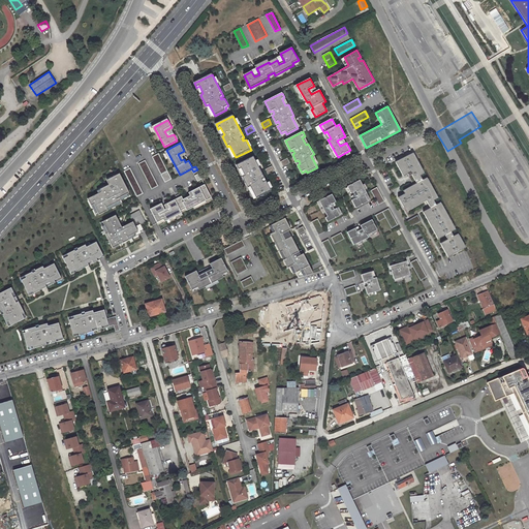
[(172,179),(159,153),(152,156),(165,182),(172,179)]
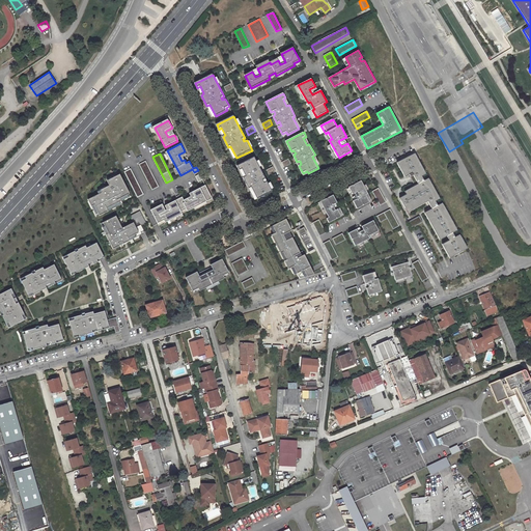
[(426,174),(415,154),(397,163),(404,177),(409,175),(415,186),(404,191),(407,194),(399,198),(408,213),(428,201),(432,208),(425,213),(440,240),(446,236),(449,241),(442,244),(450,258),(467,249),(458,234),(454,238),(452,233),(457,230),(443,202),(438,205),(436,201),(440,198),(428,178),(424,180),(422,176),(426,174)]
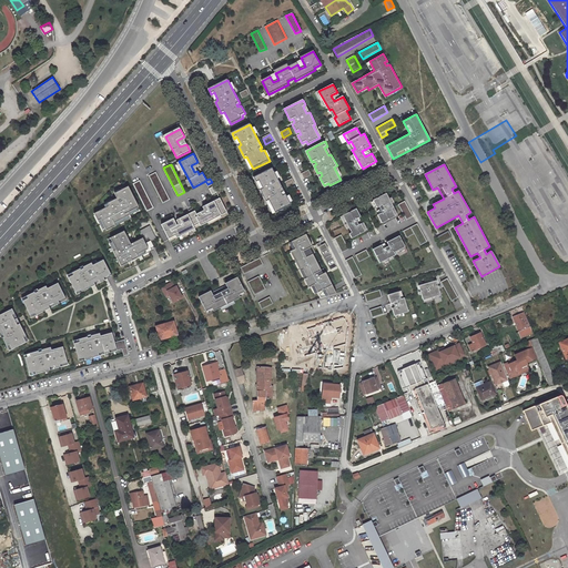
[(276,213),(292,205),(286,194),(284,195),(283,193),(285,192),(273,169),(254,178),(257,183),(260,181),(264,189),(261,191),(267,202),(270,201),(276,213)]
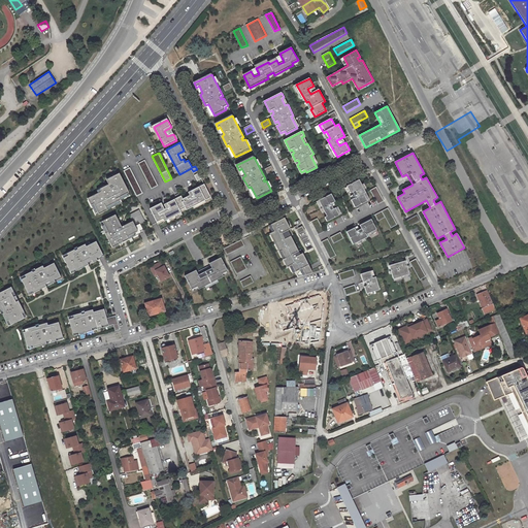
[(288,158),(281,162),(284,167),(291,163),(288,158)]
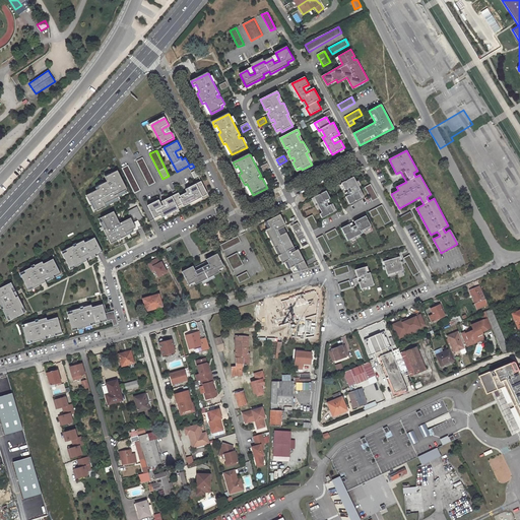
[(155,183),(142,157),(136,160),(149,186),(155,183)]
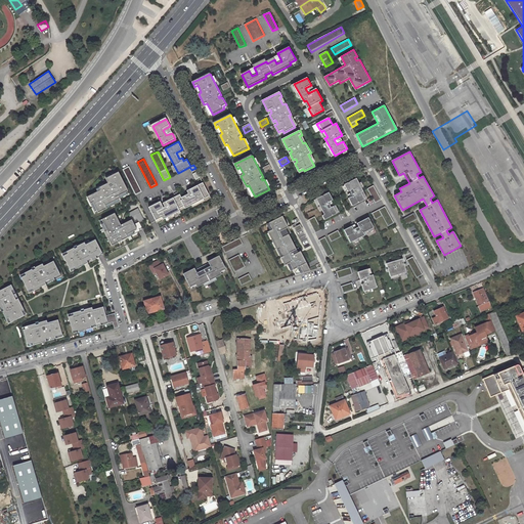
[(273,170),(270,165),(263,168),(266,174),(273,170)]
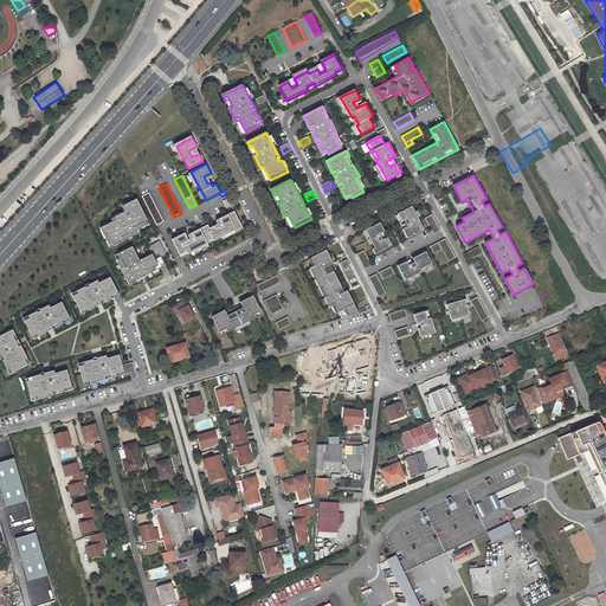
[(165,221),(149,192),(142,197),(156,225),(165,221)]
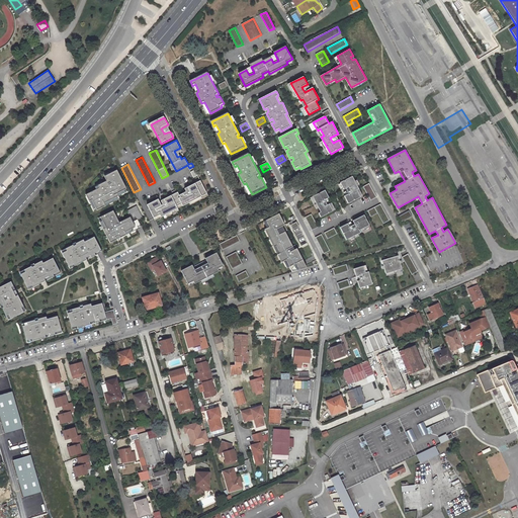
[(126,189),(117,169),(104,176),(106,180),(97,185),(99,188),(86,194),(89,201),(91,199),(97,210),(105,206),(104,203),(118,196),(117,193),(126,189)]
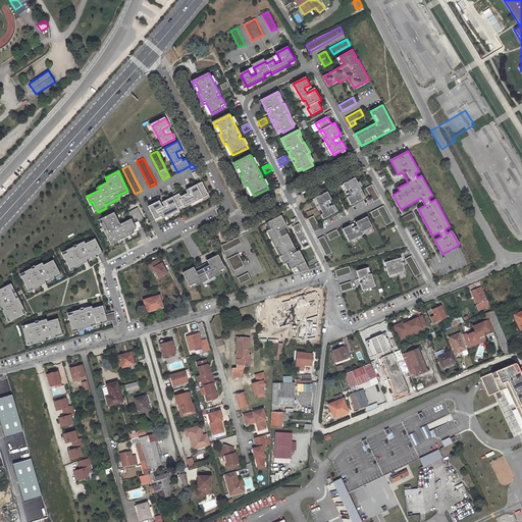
[(354,177),(342,184),(346,191),(351,189),(354,194),(347,197),(351,205),(363,199),(359,192),(361,191),(354,177)]
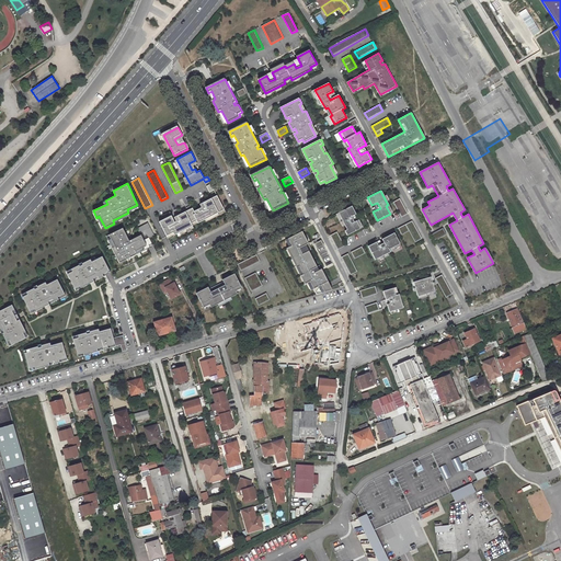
[(545,191),(500,218),(511,235),(542,216),(545,219),(557,212),(545,191)]
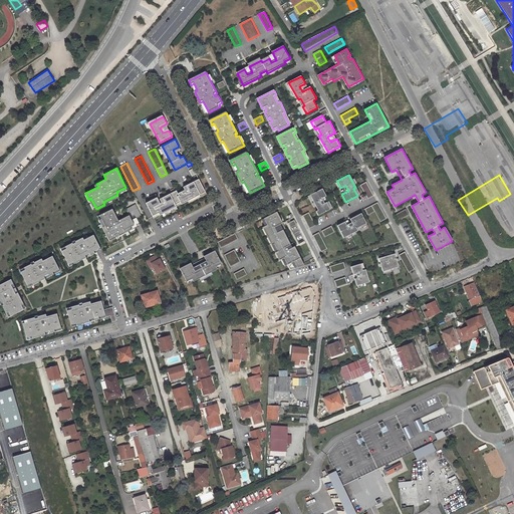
[(159,213),(160,215),(177,207),(176,205),(180,202),(182,205),(206,192),(199,179),(186,185),(189,191),(186,193),(186,192),(183,194),(182,192),(178,194),(176,191),(163,198),(166,203),(161,206),(157,198),(146,203),(153,216),(159,213)]
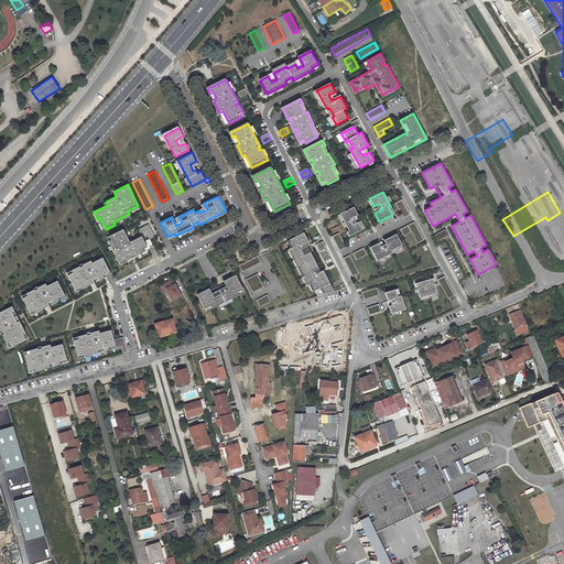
[(402,199),(394,203),(403,218),(410,215),(402,199)]
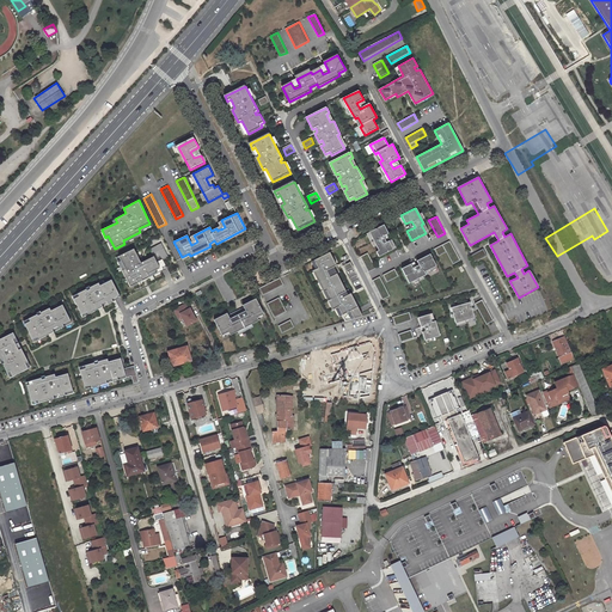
[(384,225),(368,232),(378,251),(375,251),(379,257),(393,249),(389,240),(383,244),(379,238),(387,233),(384,225)]
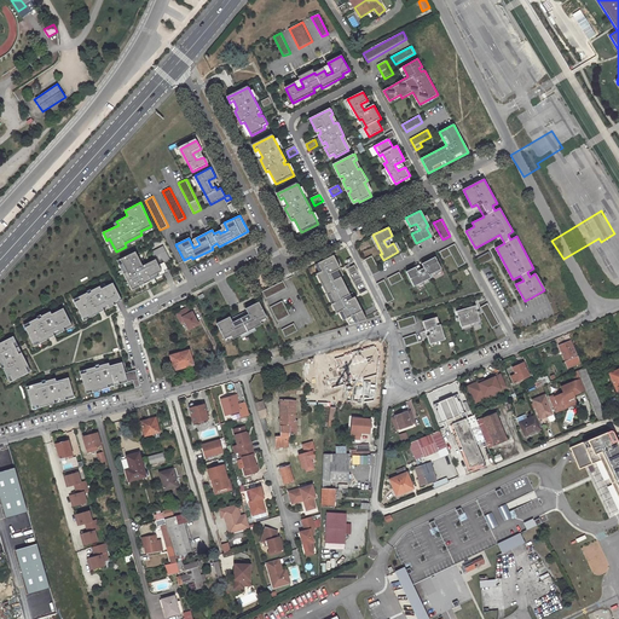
[(466,264),(455,244),(439,253),(443,260),(451,255),(458,267),(466,264)]
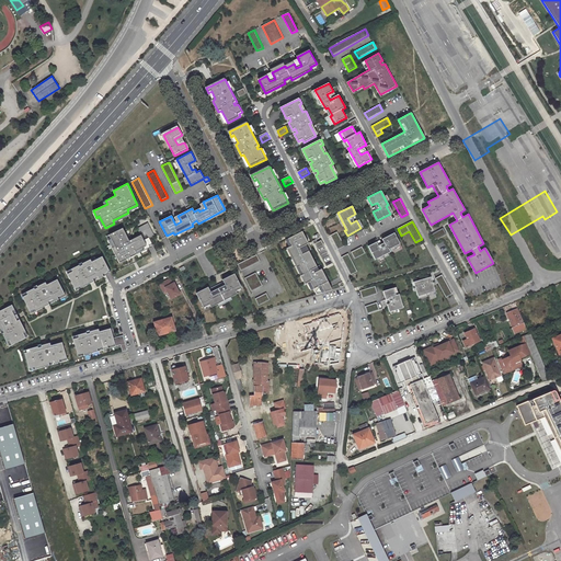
[(137,228),(141,236),(144,240),(149,237),(155,235),(148,222),(137,228)]
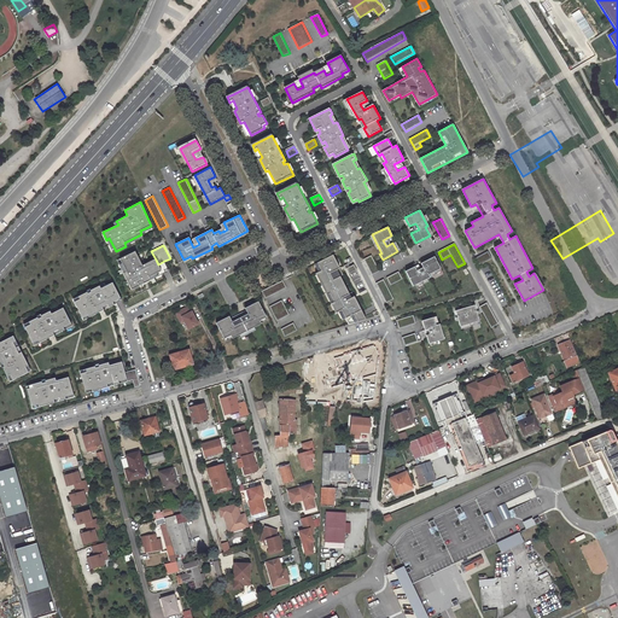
[(135,251),(117,260),(132,290),(169,272),(164,261),(158,264),(156,260),(143,266),(135,251)]
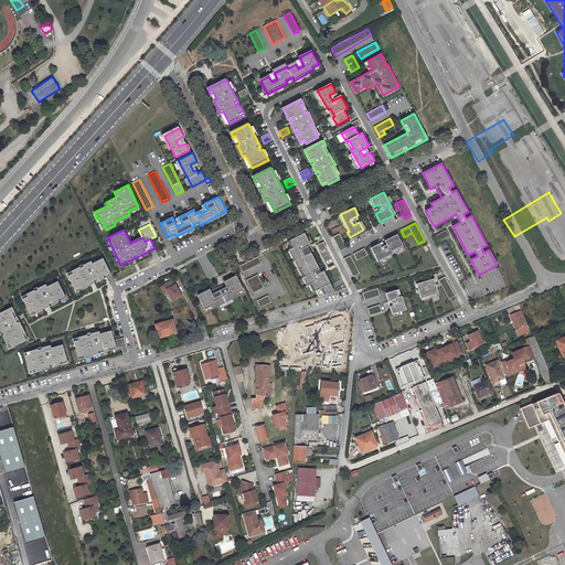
[(446,230),(435,236),(438,243),(450,236),(446,230)]
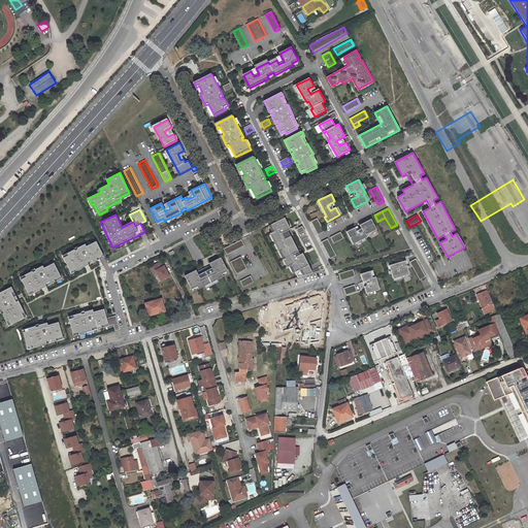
[(290,228),(284,217),(271,224),(274,231),(272,232),(290,265),(296,277),(312,272),(302,253),(300,254),(288,230),(290,228)]
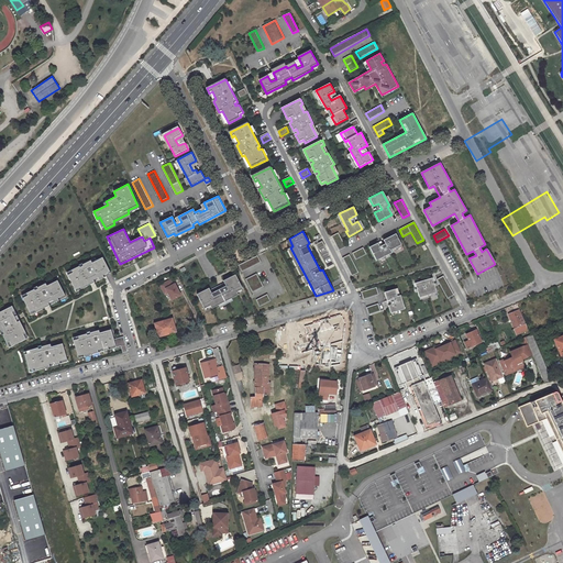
[(348,247),(340,233),(333,236),(341,251),(348,247)]
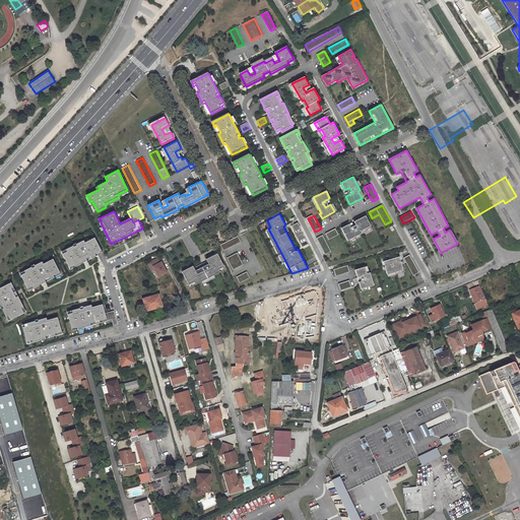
[(348,224),(341,229),(347,241),(362,234),(361,231),(371,225),(366,215),(354,221),(358,228),(352,231),(348,224)]
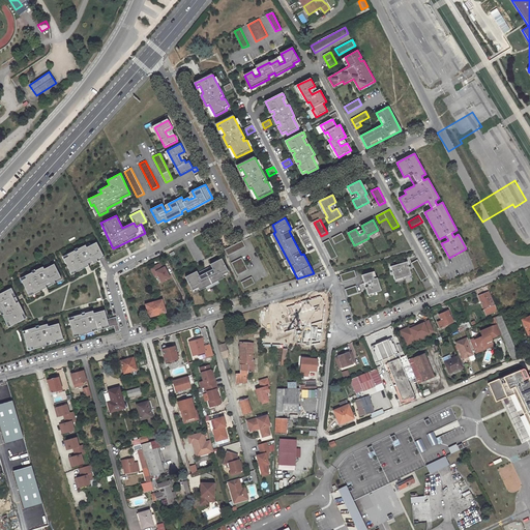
[(291,266),(273,233),(270,234),(288,267),(291,266)]
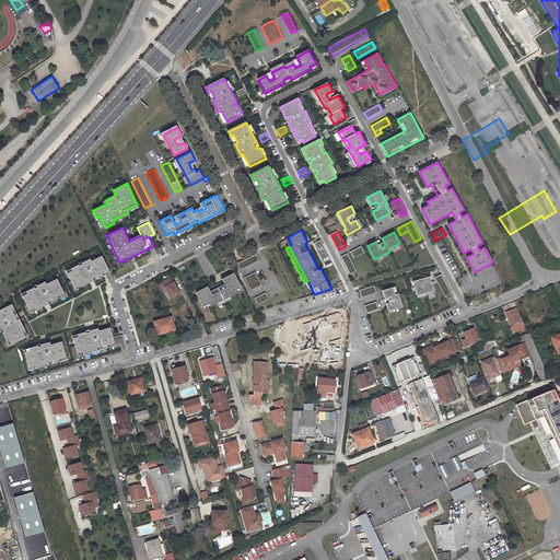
[(363,246),(352,252),(356,258),(366,253),(363,246)]
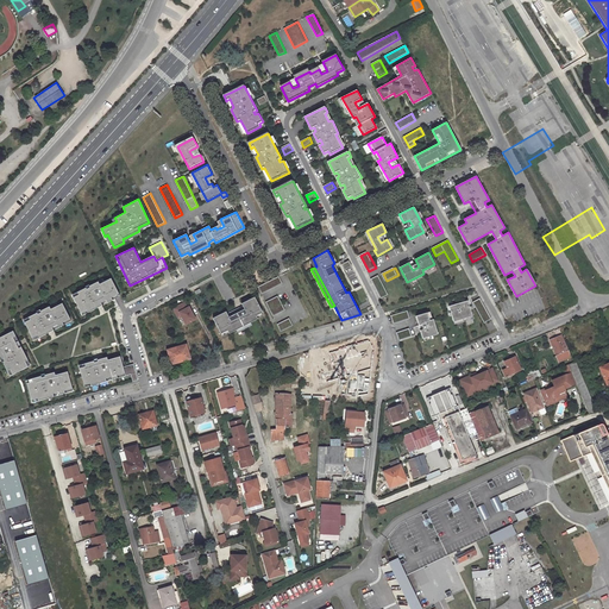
[(390,295),(380,275),(372,280),(383,299),(390,295)]
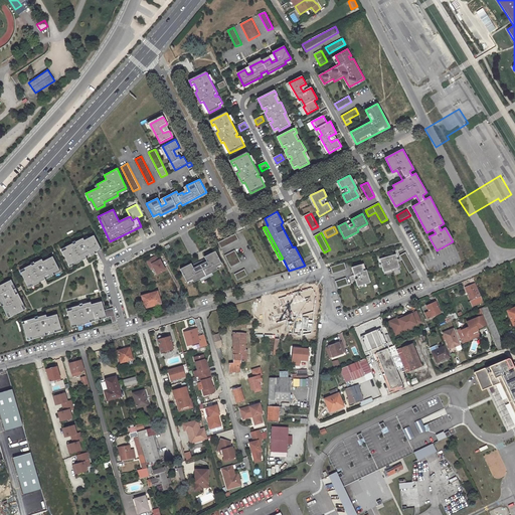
[(235,233),(218,242),(221,248),(239,239),(235,233)]
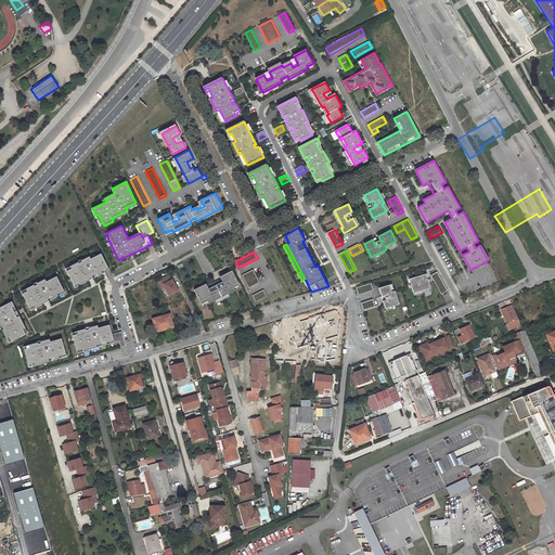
[(89,257),(81,261),(81,262),(78,265),(77,263),(71,267),(72,269),(66,272),(74,285),(78,283),(79,285),(86,282),(92,279),(91,276),(97,274),(98,276),(108,271),(101,255),(90,260),(89,257)]
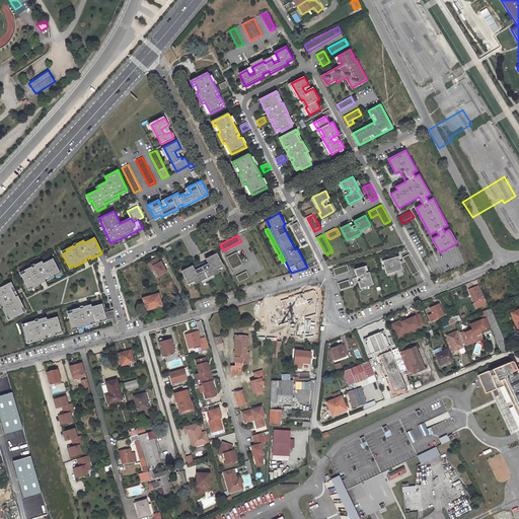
[(236,251),(226,257),(232,270),(243,264),(236,251)]
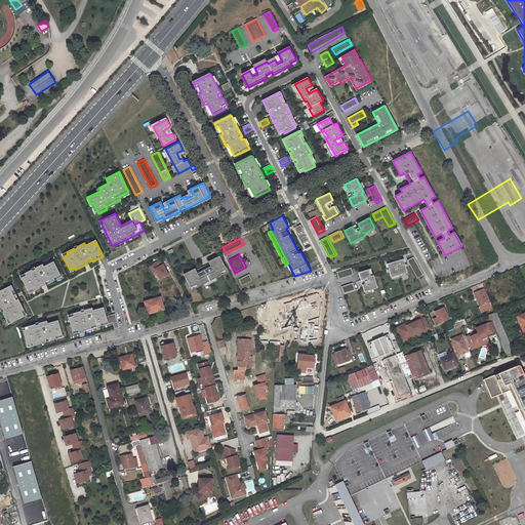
[(414,256),(408,259),(417,278),(423,275),(414,256)]
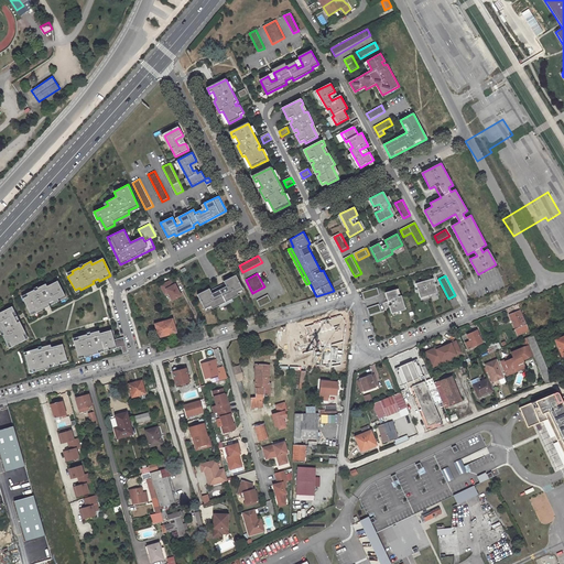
[(210,290),(198,296),(206,311),(213,307),(214,311),(240,296),(238,293),(245,291),(237,277),(225,282),(226,284),(212,292),(210,290)]
